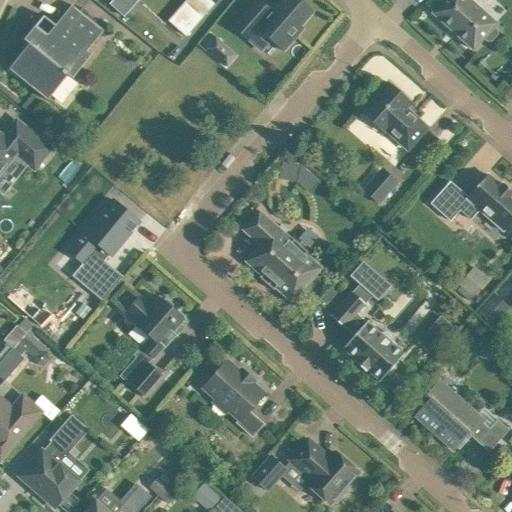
[(258,0),(234,28),(248,40),(262,52),(272,41),(283,51),(302,29),(300,27),(312,12),(300,1),(297,5),(290,0),(283,0),(277,7),(275,4),(270,10),(258,0)]
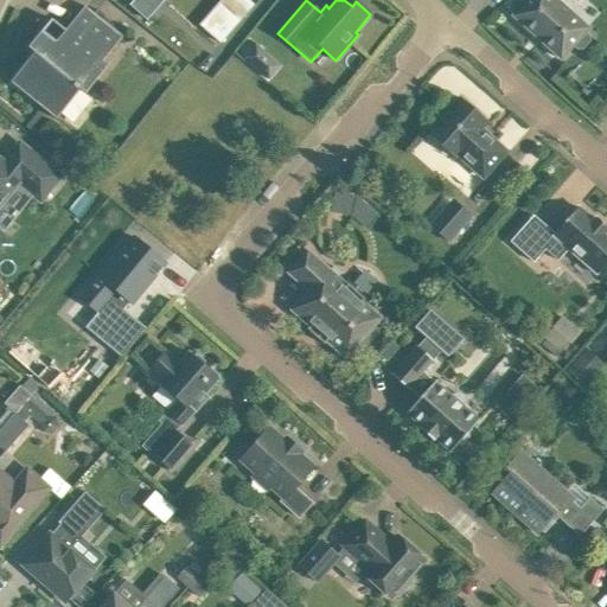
[(577,50),(582,49),(589,42),(589,36),(586,32),(588,29),(556,0),(526,0),(512,16),(561,59),(573,45),(577,50)]
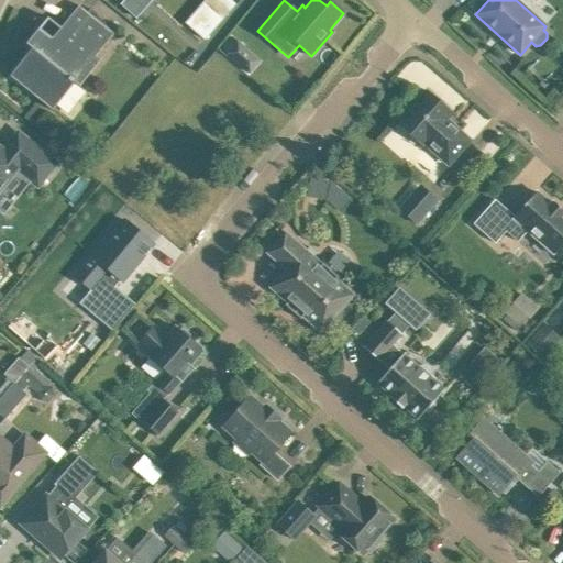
[(32,50),(10,77),(53,111),(75,83),(79,87),(92,70),(101,61),(96,56),(114,34),(79,6),(53,39),(40,29),(26,45),(32,50)]
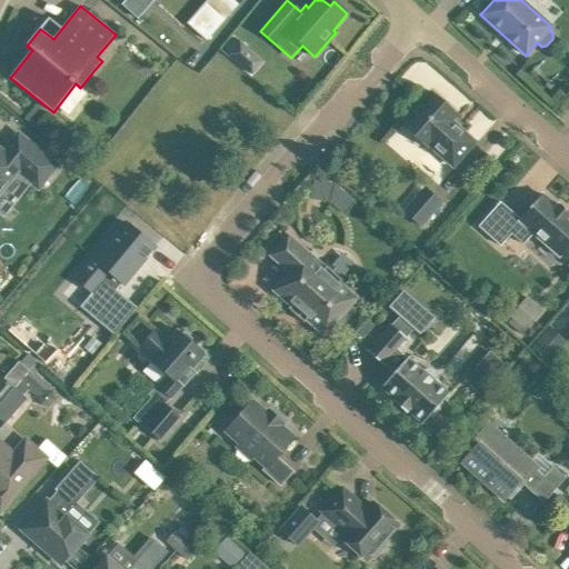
[(233,37),(221,51),(235,62),(247,48),(233,37)]
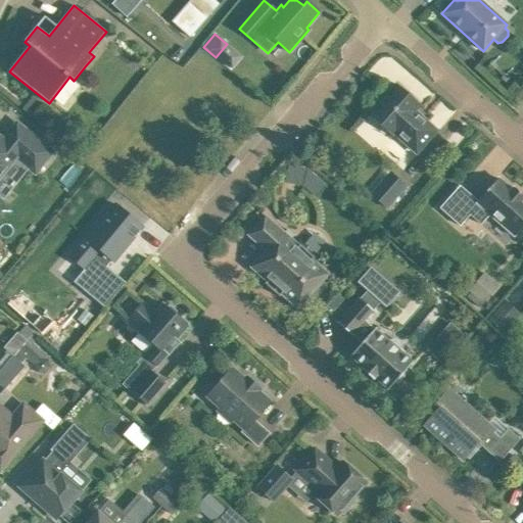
[(397,85),(369,116),(392,136),(394,134),(416,153),(436,131),(414,111),(420,104),(397,85)]
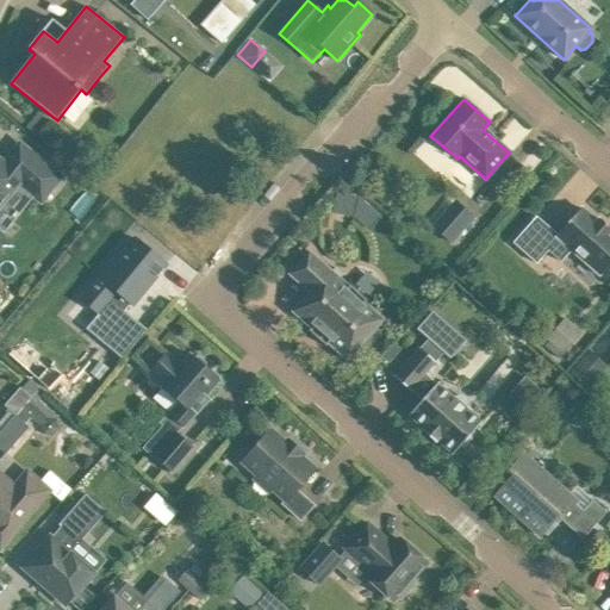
[(62,178),(26,148),(10,169),(0,160),(0,205),(18,184),(30,193),(37,184),(49,193),(62,178)]
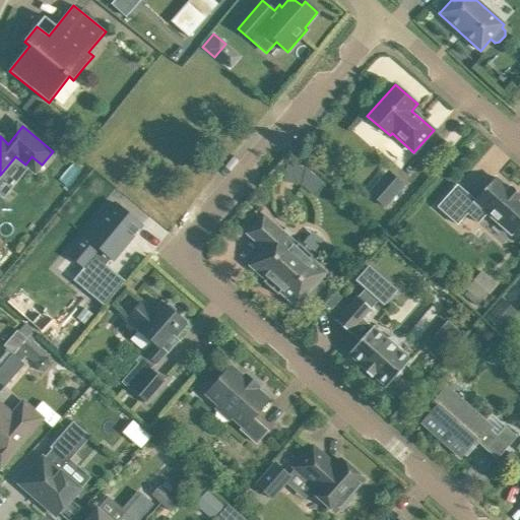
[(301,182),(314,194),(324,182),(304,166),(301,182)]
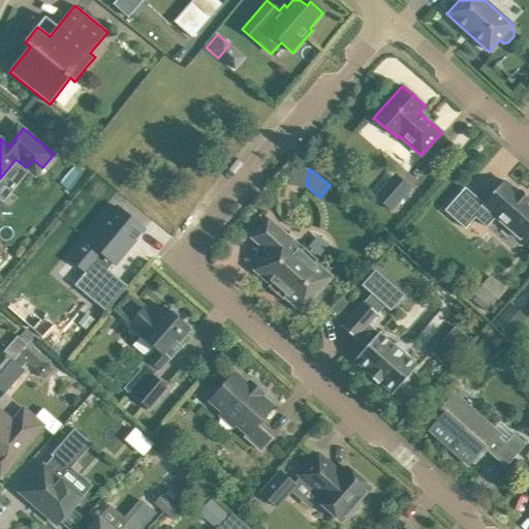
[(391,192),(383,186),(374,196),(392,212),(412,189),(402,180),(391,192)]
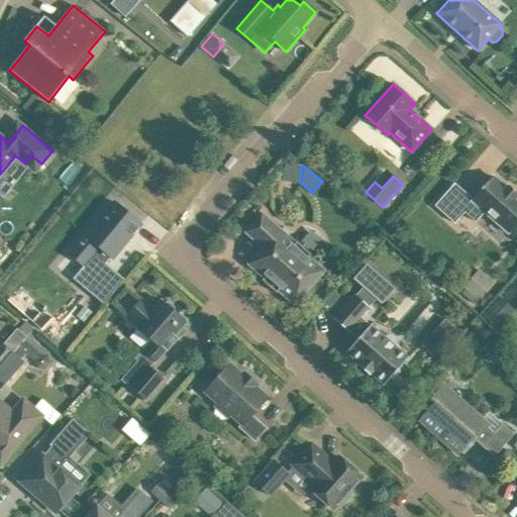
[(472,200),(464,193),(445,215),(454,223),(464,212),(475,221),(484,212),(508,233),(516,223),(516,198),(516,197),(516,194),(508,186),(506,188),(493,177),(472,200)]
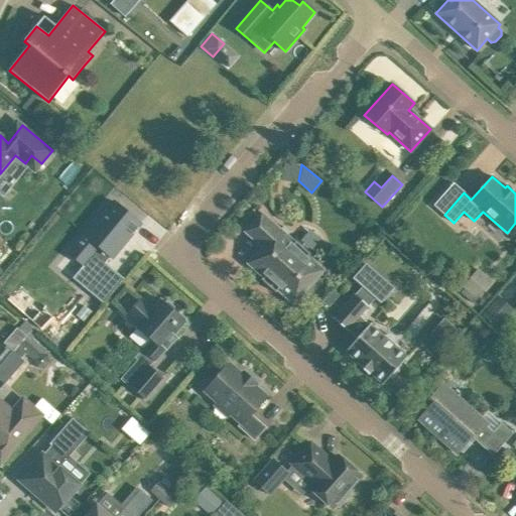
[(83,266),(73,278),(103,303),(124,278),(106,263),(111,257),(112,258),(132,234),(133,235),(134,234),(133,233),(137,228),(138,229),(139,228),(138,228),(141,224),(114,202),(100,219),(98,218),(84,235),(99,247),(83,266)]
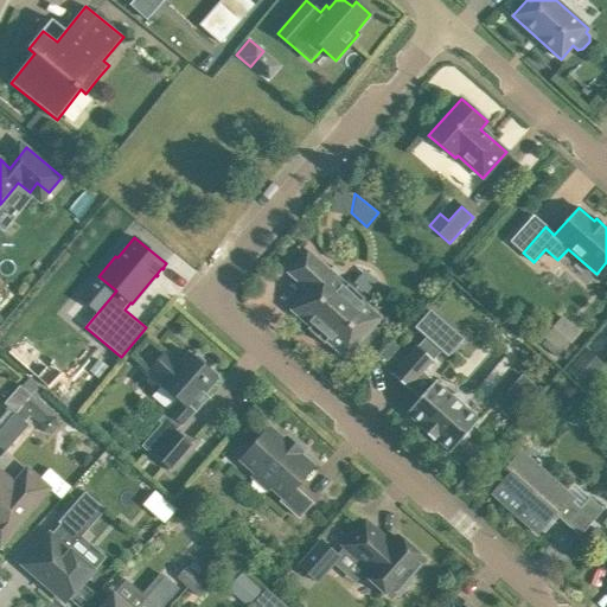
[(289,273),(310,291),(292,311),(345,357),(379,318),(362,302),(365,299),(347,283),(344,287),(327,273),(330,270),(308,251),(289,273)]
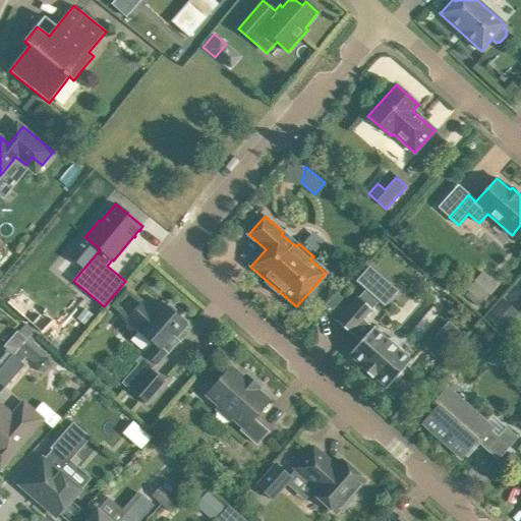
[(0,251),(0,271),(1,272),(14,256),(3,247),(0,251)]
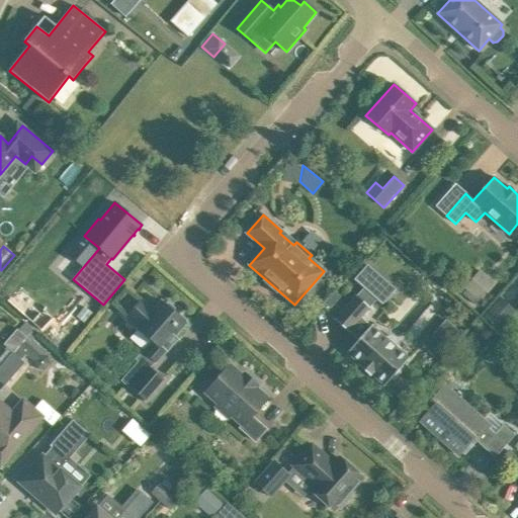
[(356,295),(335,321),(348,332),(358,340),(347,353),(360,364),(358,366),(369,376),(371,374),(384,386),(392,378),(394,380),(405,368),(403,366),(409,359),(395,346),(396,343),(396,340),(394,338),(392,336),(389,336),(385,338),(371,326),(370,326),(361,318),(369,308),(376,300),(381,305),(395,289),(365,264),(352,278),(363,288),(356,295)]
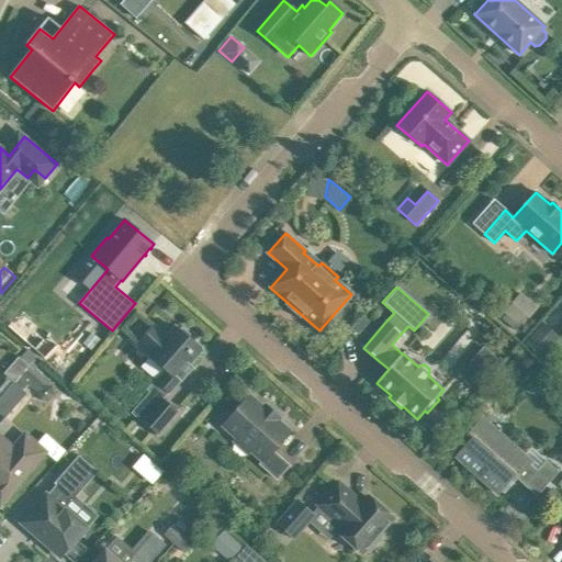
[(520,326),(537,306),(519,292),(503,312),(520,326)]
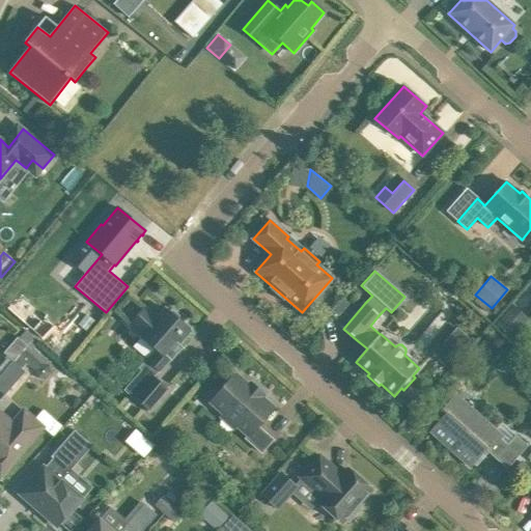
[(7,309),(42,339),(56,323),(22,292),(7,309)]
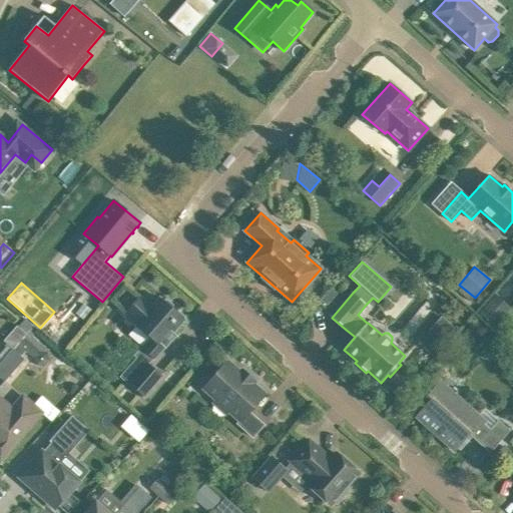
[(136,325),(135,326),(152,341),(144,351),(153,360),(174,337),(172,335),(185,320),(173,310),(173,306),(167,301),(163,301),(160,298),(151,308),(139,297),(124,314),(136,325)]
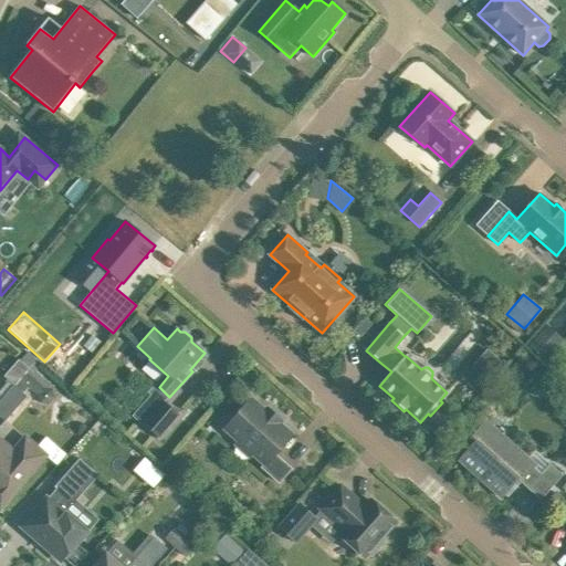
[(92,336),(83,346),(92,353),(101,343),(92,336)]
